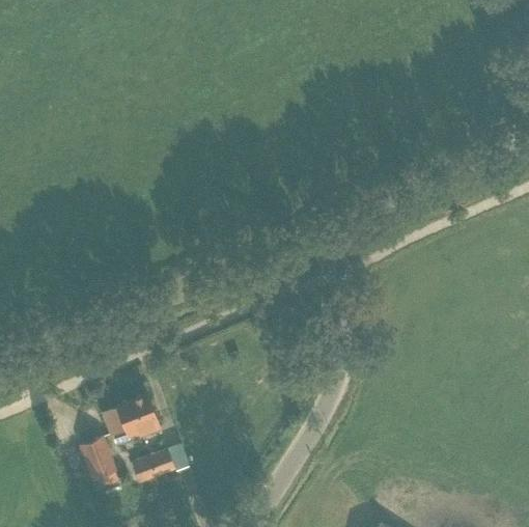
[(528,0),(517,0),(518,1),(523,12),(528,8),(528,0)]
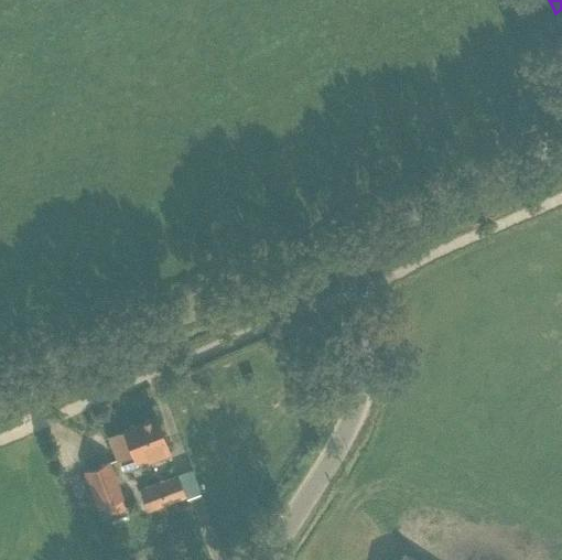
[(125,434),(110,441),(119,463),(134,458),(137,464),(148,460),(150,465),(171,458),(157,420),(125,432),(125,434)]
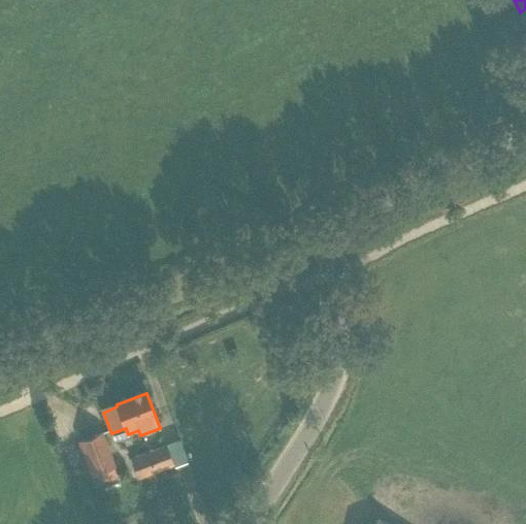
[(81,445),(95,478),(116,469),(102,436),(81,445)]
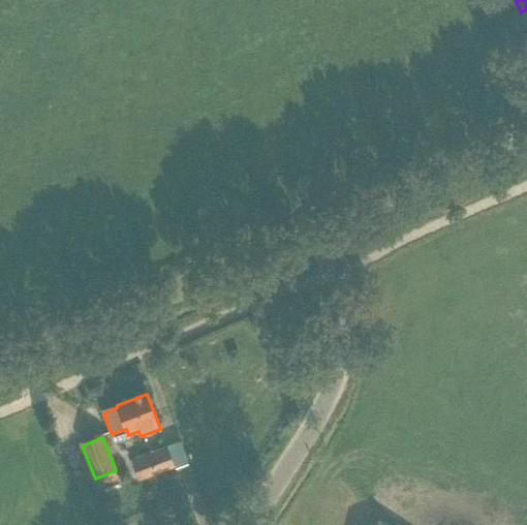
[(132,462),(138,481),(175,467),(168,449),(132,462)]
